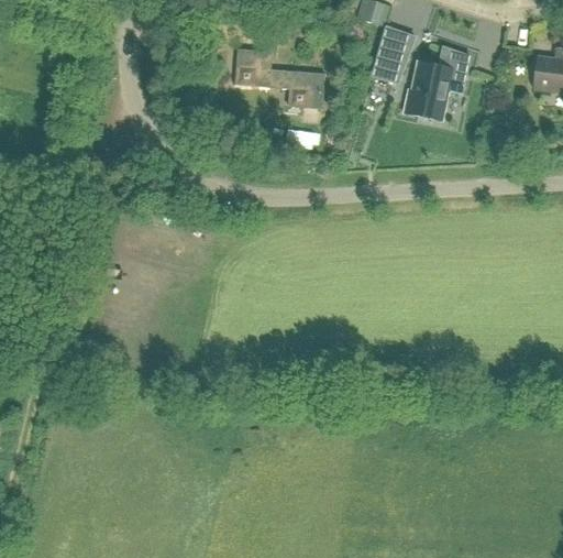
[(363,0),(359,15),(384,23),(390,4),(377,0),(363,0)]
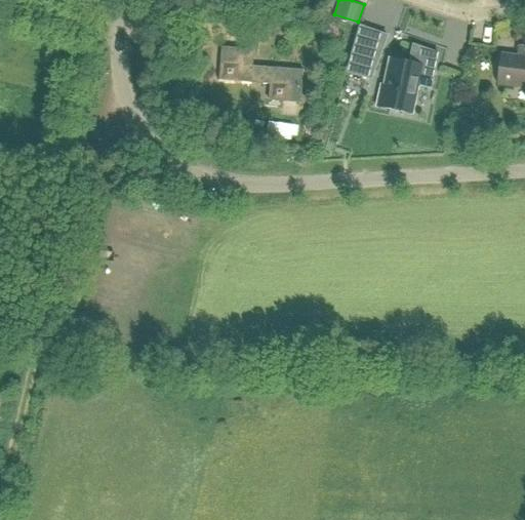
[(362,24),(349,70),(370,77),(387,33),(362,24)]
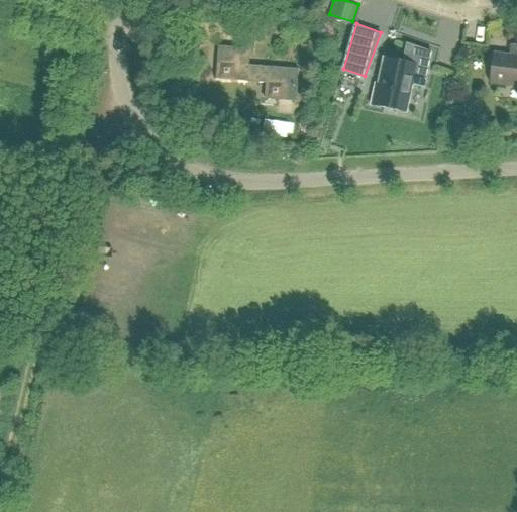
[(372,104),(407,109),(410,81),(423,83),(428,48),(403,41),(401,59),(382,57),(378,84),(375,84),(372,104)]
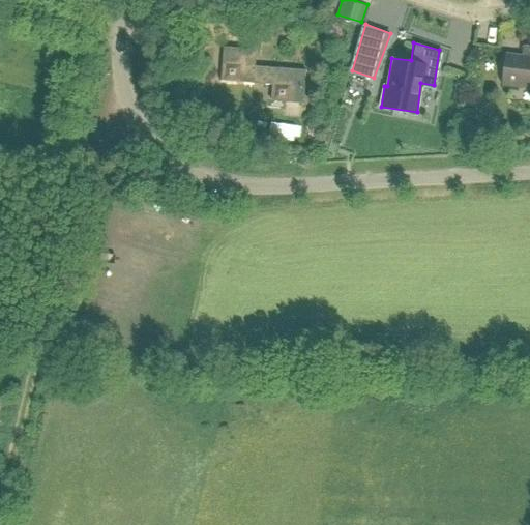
[(529,45),(523,44),(521,54),(508,53),(503,82),(529,85),(529,45)]
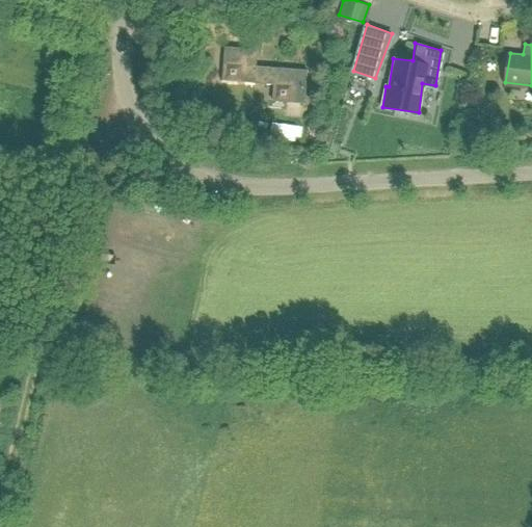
[(308,70),(265,66),(256,66),(257,50),(225,47),(223,79),(266,82),(274,83),(273,100),(304,103),(308,70)]
